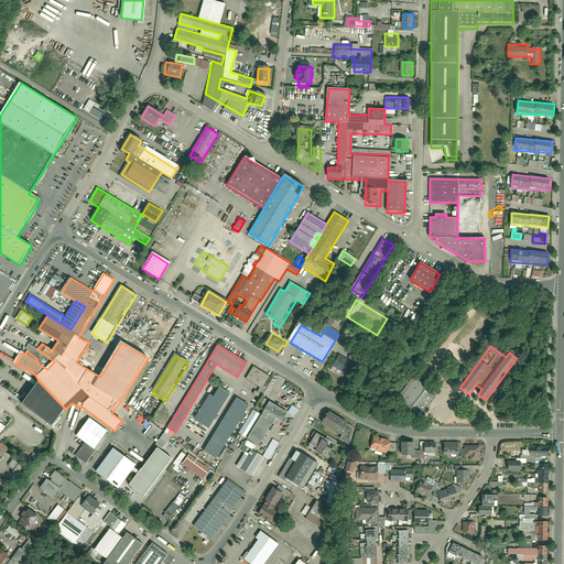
[(347,368),(335,361),(331,370),(342,377),(347,368)]
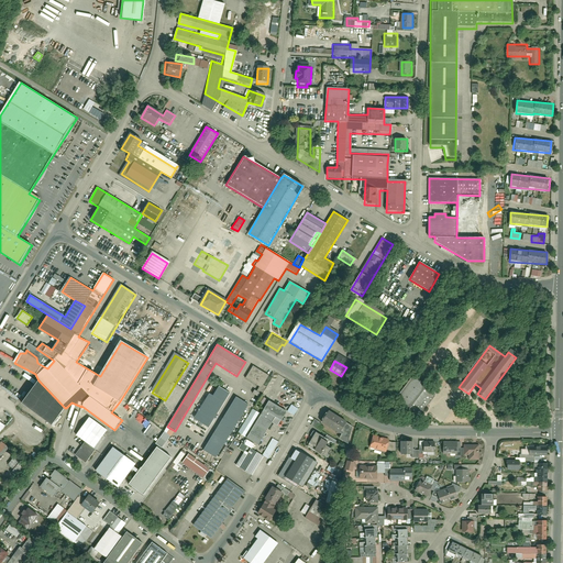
[(263,385),(268,376),(253,366),(245,378),(260,387),(257,392),(262,394),(266,387),(263,385)]
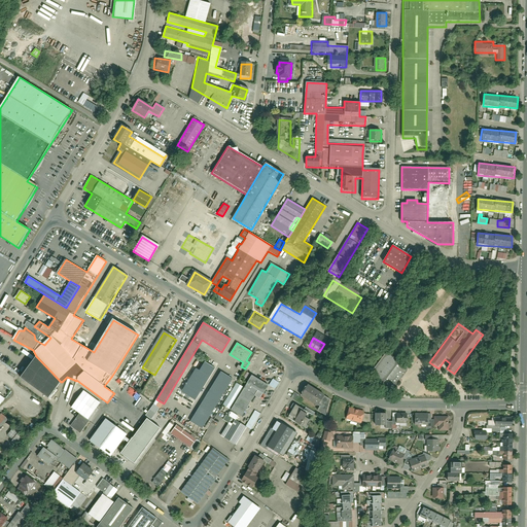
[(386,354),(382,352),(369,373),(390,387),(405,366),(386,354)]
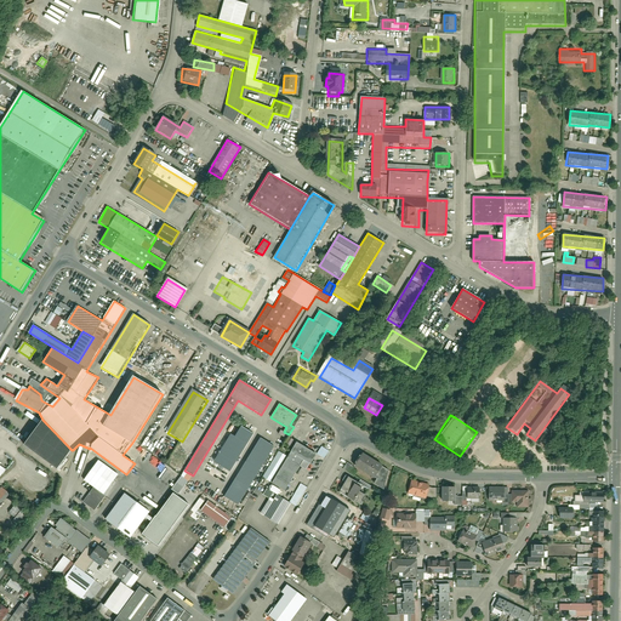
[(43,420),(24,445),(57,469),(72,450),(43,420)]
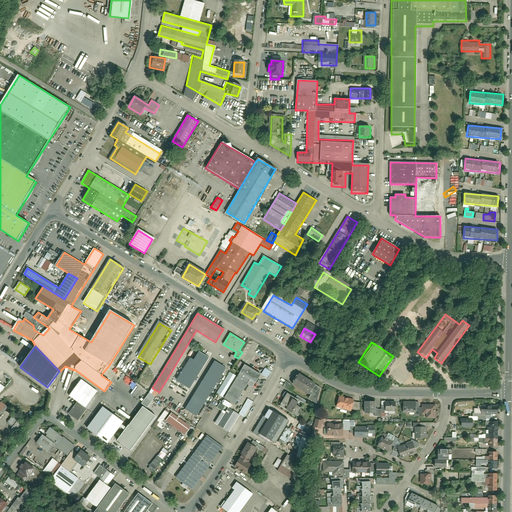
[(190,388),(209,357),(196,350),(177,381),(190,388)]
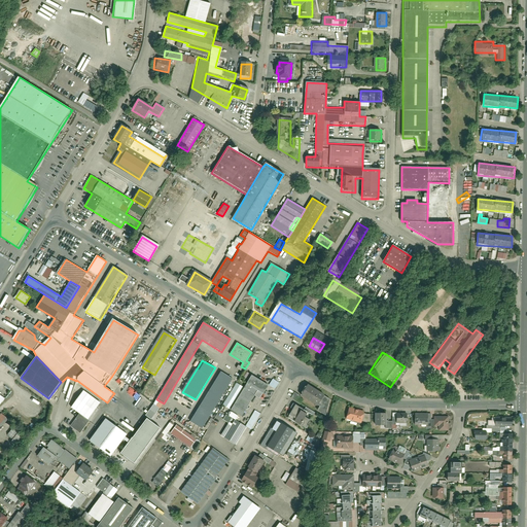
[(221,372),(190,421),(203,428),(233,379),(221,372)]
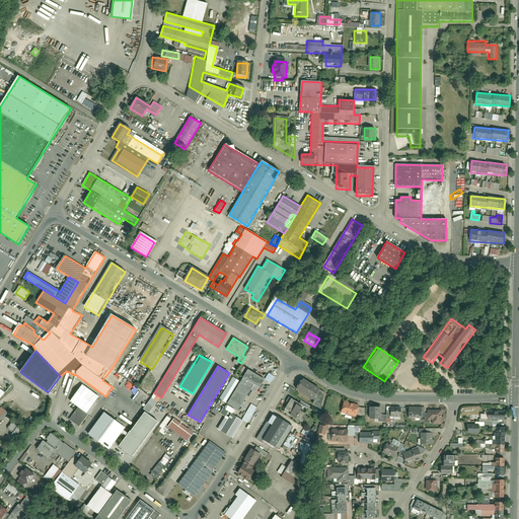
[(263,381),(246,372),(228,404),(237,410),(249,388),(256,392),(263,381)]
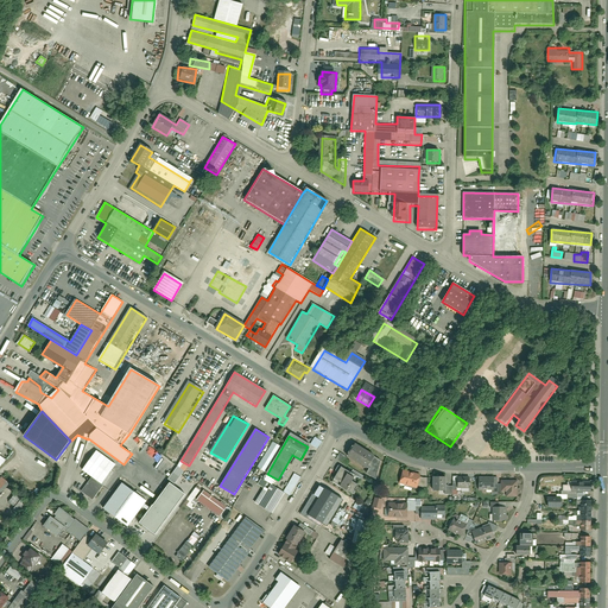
[(374,482),(379,463),(353,447),(346,458),(340,455),(336,460),(343,466),(347,461),(367,473),(365,476),(374,482)]
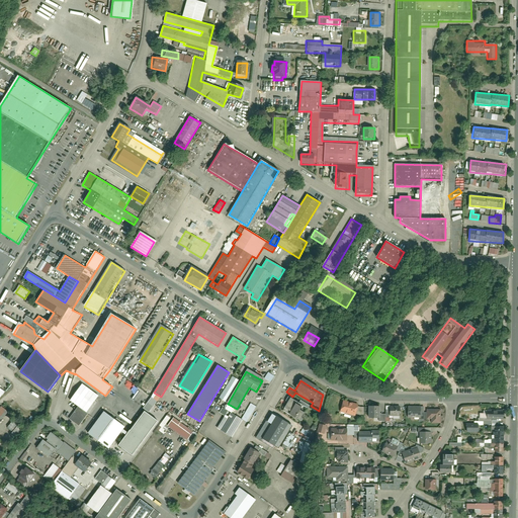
[(100,398),(84,385),(72,402),(79,408),(88,414),(100,398)]
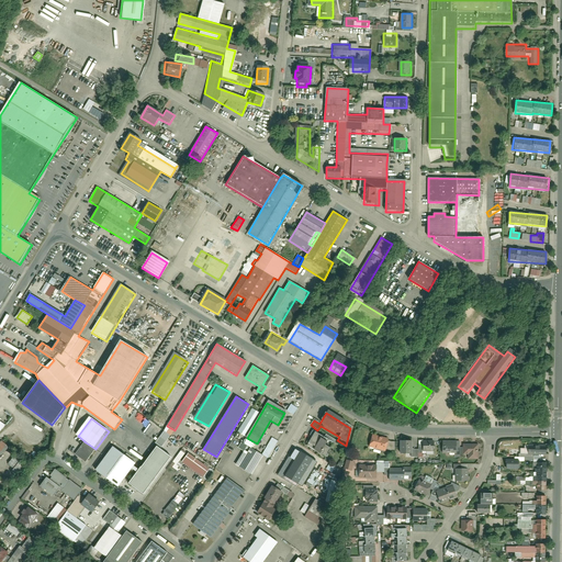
[(332,442),(314,431),(305,446),(323,457),(332,442)]
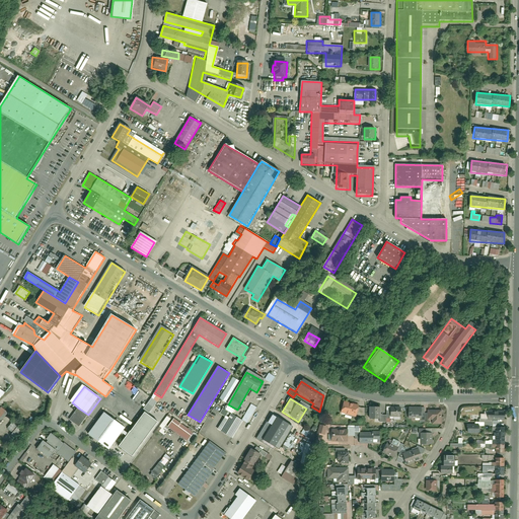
[(360,405),(342,401),(339,413),(357,417),(360,405)]
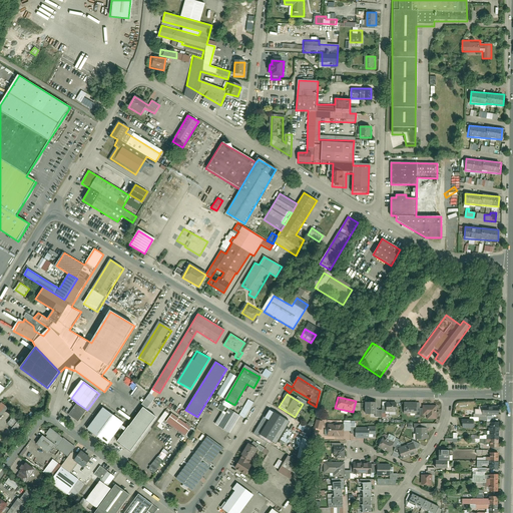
[(8,408),(1,402),(0,404),(0,414),(2,416),(8,408)]
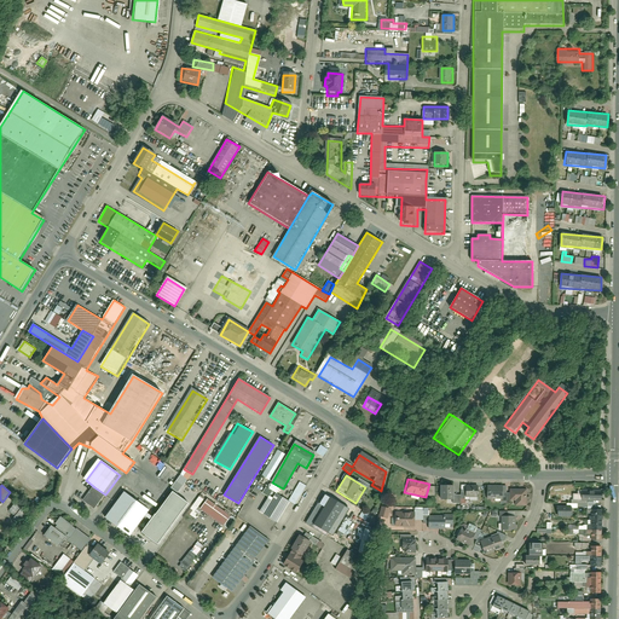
[(94,509),(105,495),(94,487),(84,502),(94,509)]
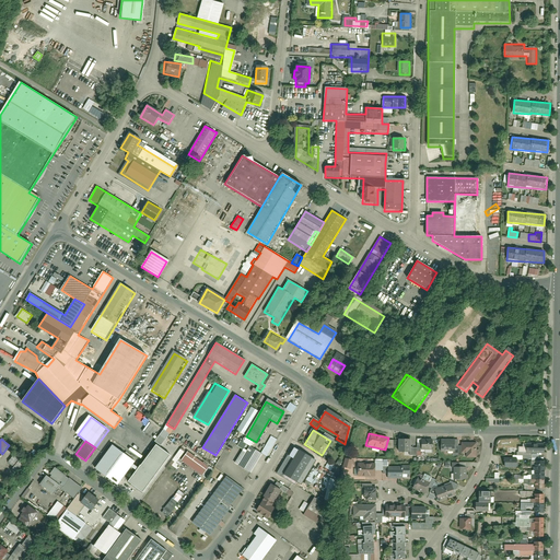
[(432,441),(419,441),(419,453),(432,453),(432,441)]
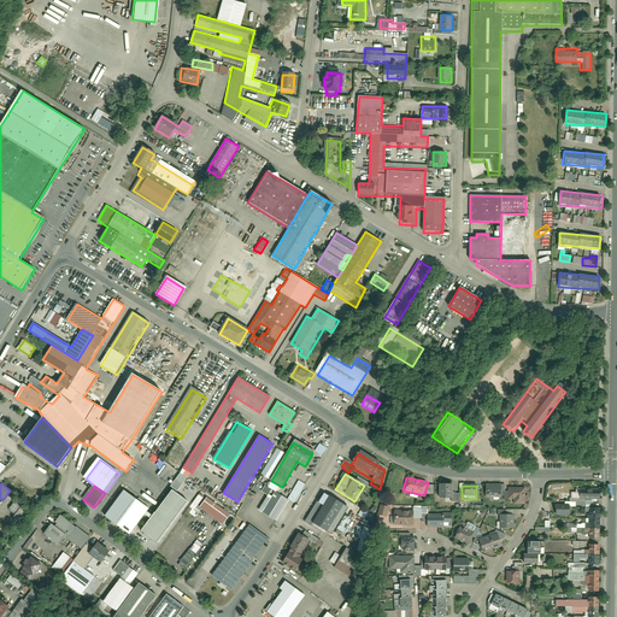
[(500,486),(486,486),(487,500),(510,500),(510,504),(523,504),(522,487),(506,487),(506,491),(500,491),(500,486)]
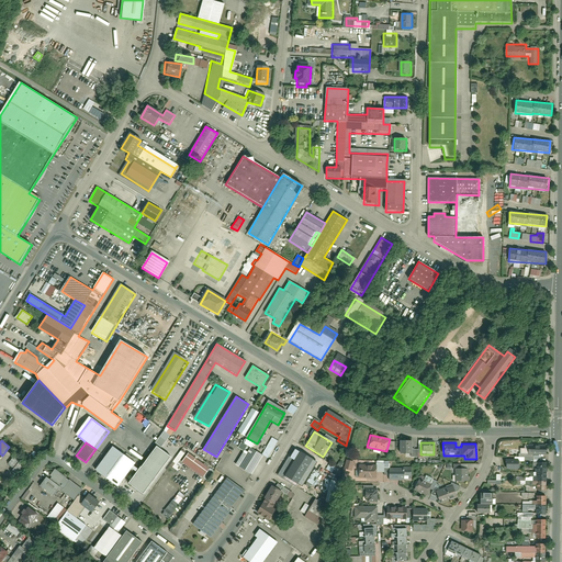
[(413,445),(401,445),(402,454),(413,454),(413,445)]
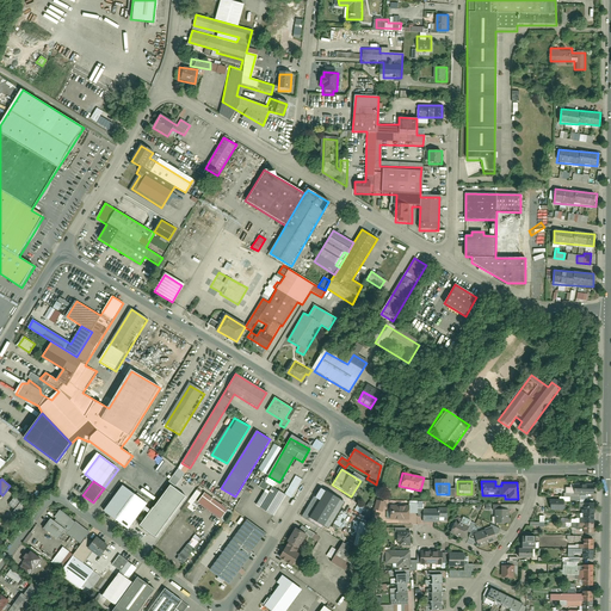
[(576,485),(576,495),(593,495),(593,485),(576,485)]
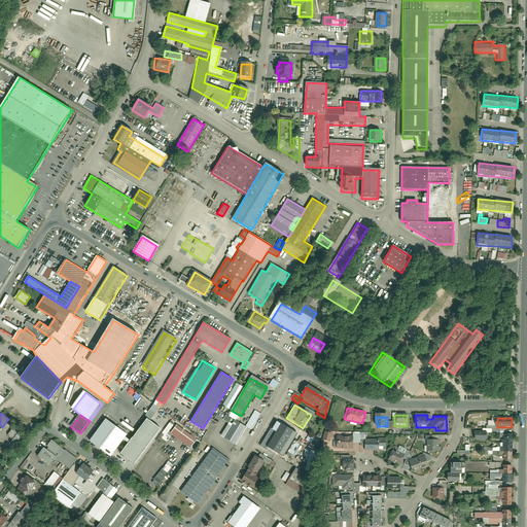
[(160,428),(147,419),(121,453),(134,463),(160,428)]
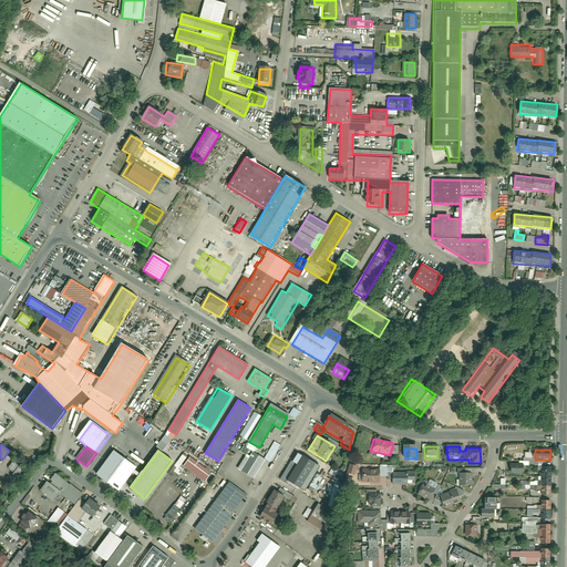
[(135,467),(114,452),(96,475),(117,492),(135,467)]
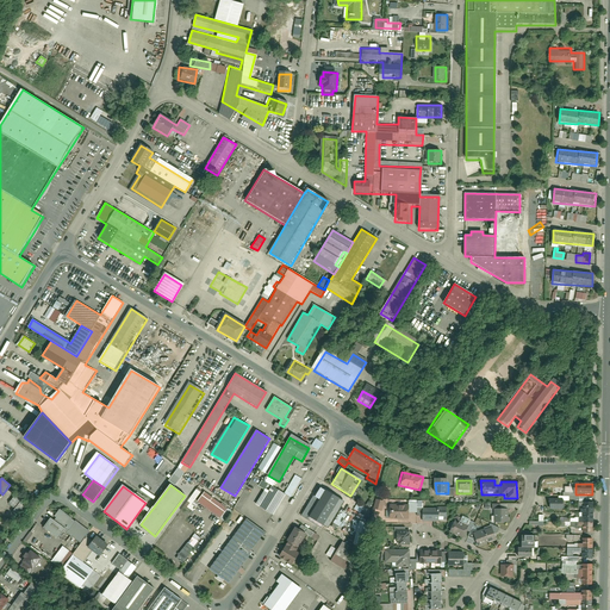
[(195,506),(191,504),(201,491),(197,487),(184,505),(192,511),(195,506)]
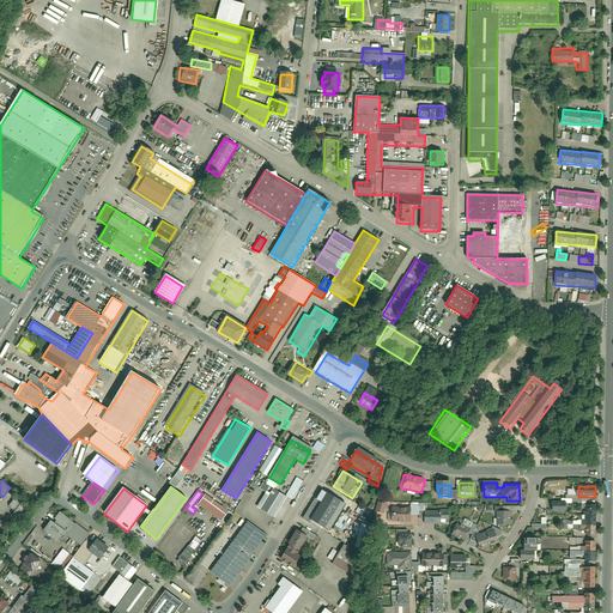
[(339,501),(321,490),(302,520),(320,532),(339,501)]
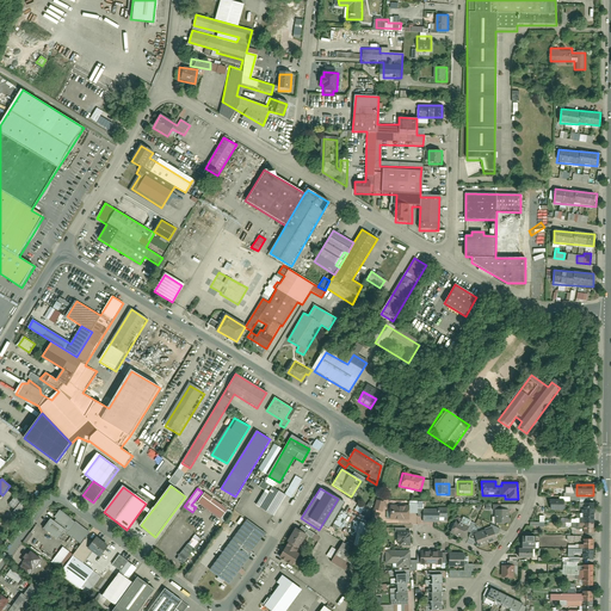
[(283,495),(271,489),(260,510),(272,517),(283,495)]
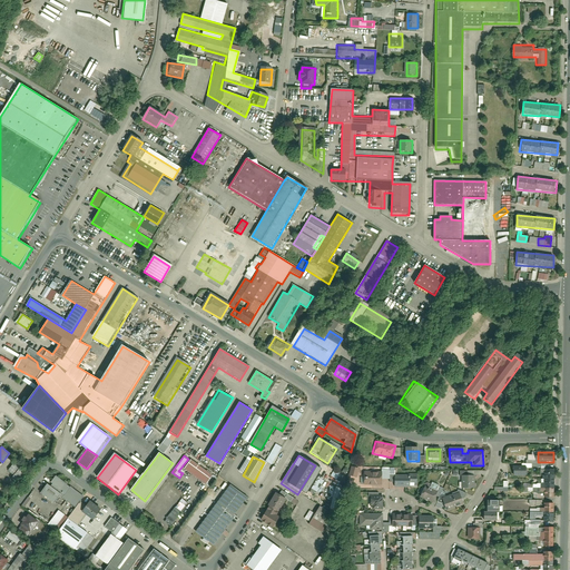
[(209,475),(188,462),(184,469),(205,483),(209,475)]
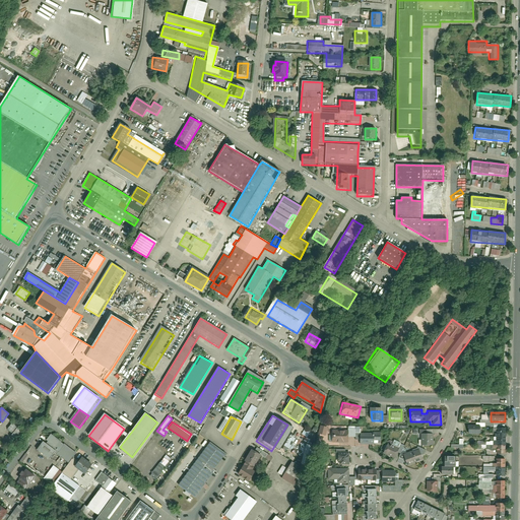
[(15,427),(12,436),(17,438),(20,432),(18,431),(19,428),(15,427)]
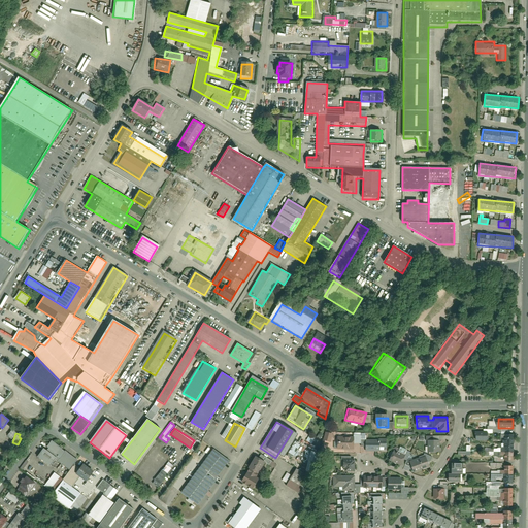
[(385,437),(359,437),(359,450),(373,450),(373,448),(385,448),(385,437)]
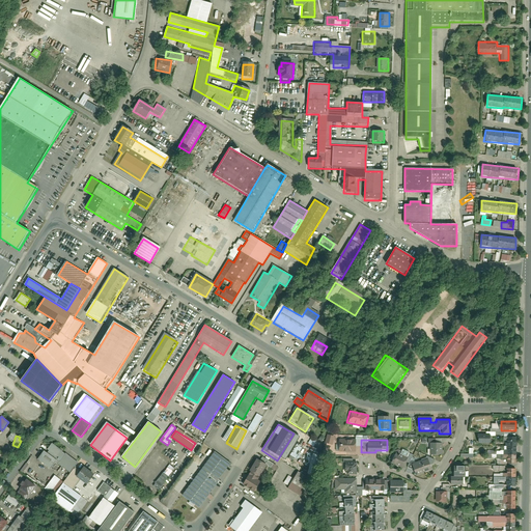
[(509,464),(518,464),(518,440),(509,440),(509,453),(497,453),(497,459),(509,459),(509,464)]
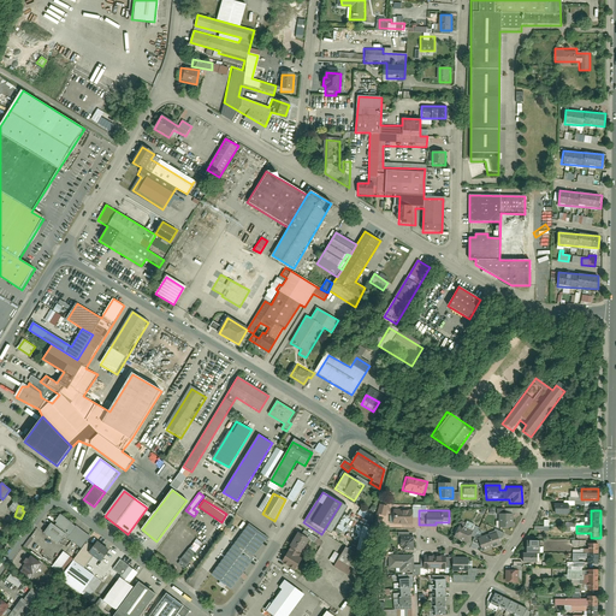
[(410,523),(410,511),(392,511),(392,523),(410,523)]
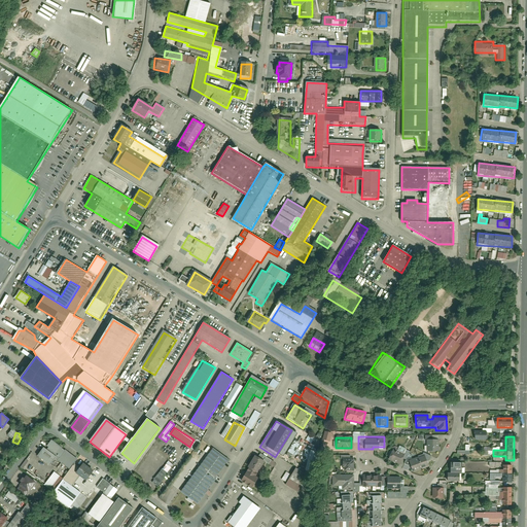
[(437,451),(437,440),(425,440),(425,451),(437,451)]
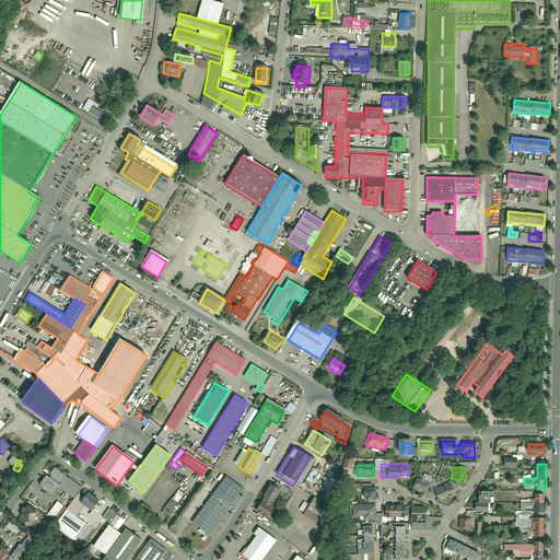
[(83,489),(55,468),(43,485),(54,492),(58,487),(76,499),(67,510),(76,516),(82,508),(91,513),(98,503),(82,491),(83,489)]
